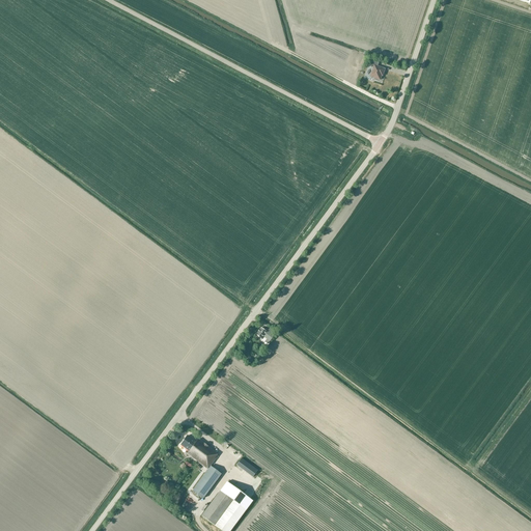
[(378,66),(379,63),(371,61),(369,66),(373,67),(370,77),(374,79),(374,80),(379,81),(379,80),(380,80),(382,76),(383,76),(385,70),(378,66)]
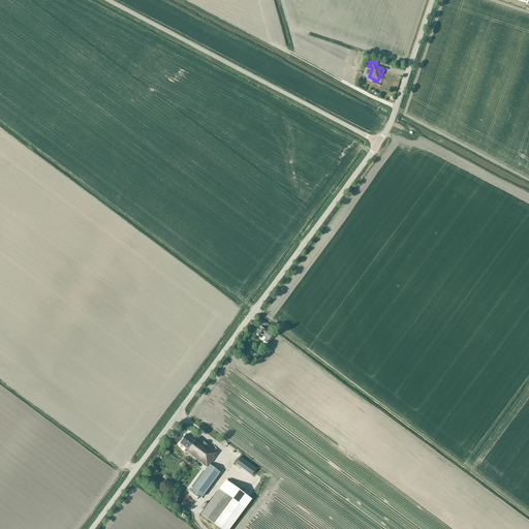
[(267,327),(265,331),(258,327),(254,334),(260,338),(262,336),(266,338),(263,340),(267,342),(269,340),(274,333),(272,331),(267,327)]
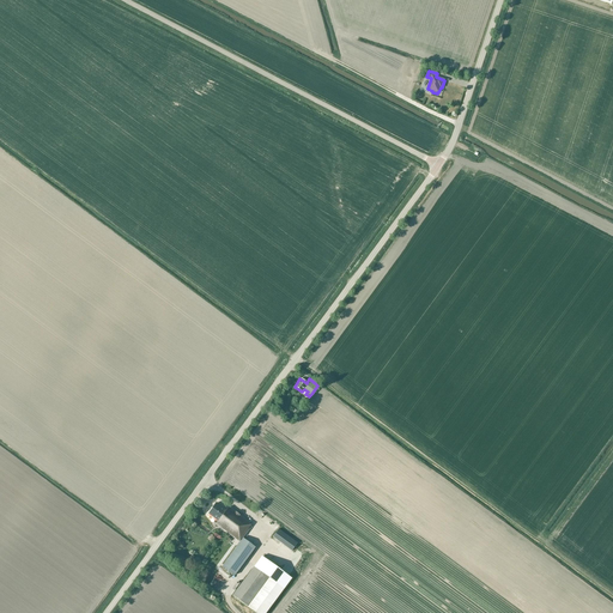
[(229,507),(226,510),(217,503),(208,515),(218,522),(216,525),(238,541),(243,536),(243,538),(249,530),(248,529),(252,526),(252,525),(229,507)]
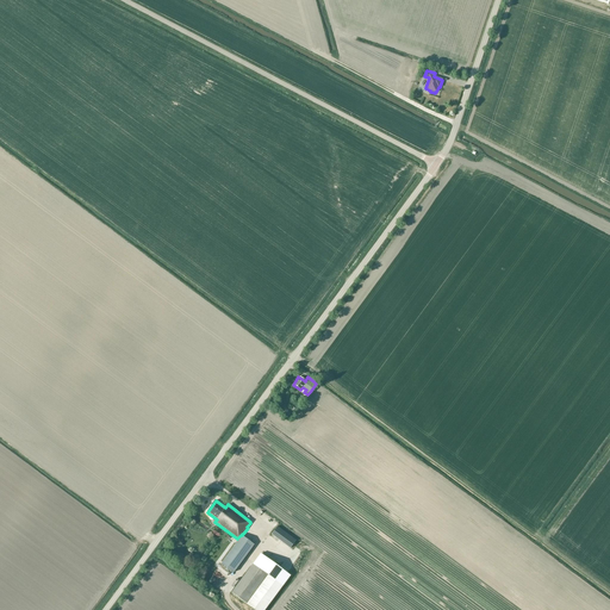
[(296,541),(278,527),(272,535),(290,548),(296,541)]
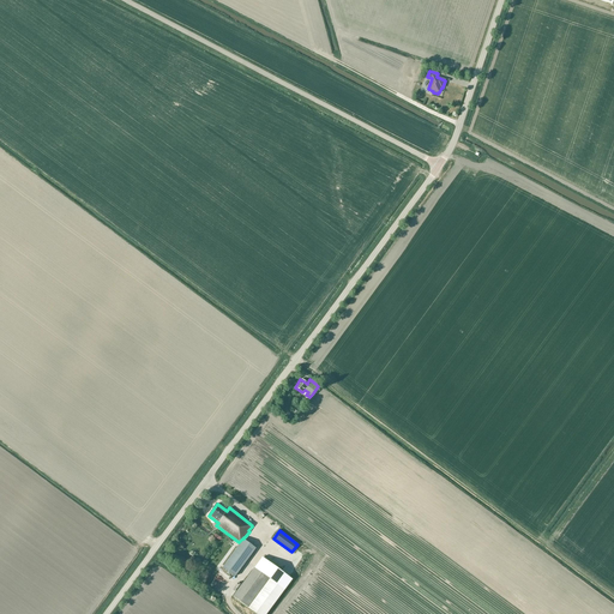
[(235,577),(256,548),(244,540),(222,569),(235,577)]
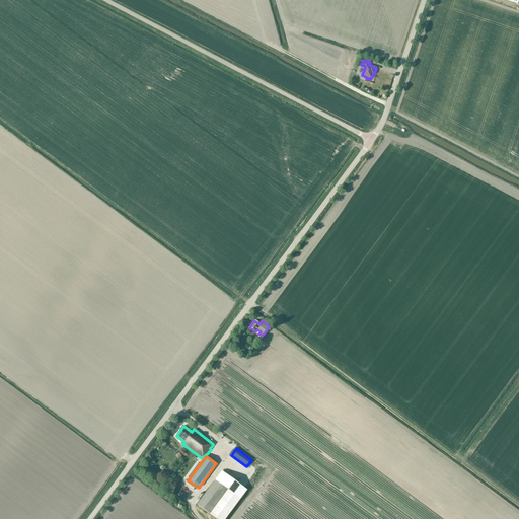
[(226,474),(220,483),(240,499),(246,490),(226,474)]
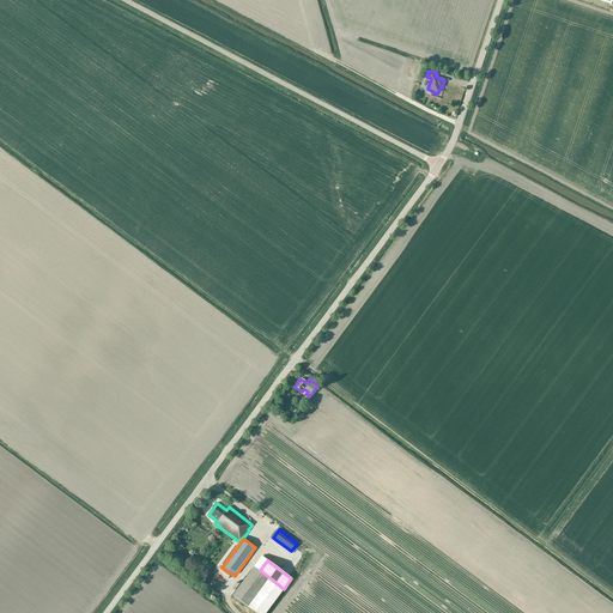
[(265,612),(284,589),(278,584),(254,566),(232,596),(255,612),(265,612)]
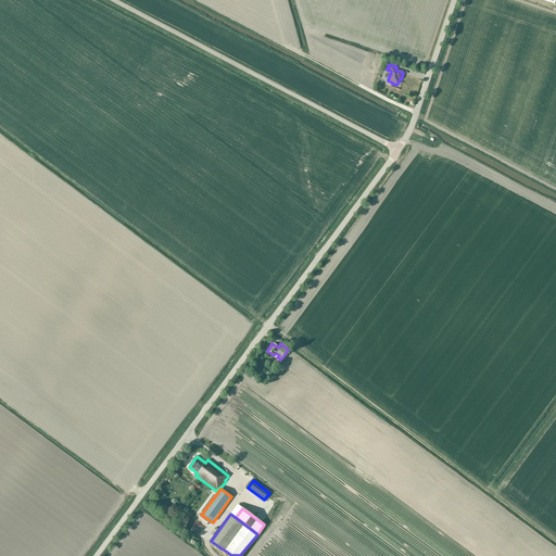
[(196,520),(189,528),(193,532),(200,523),(196,520)]
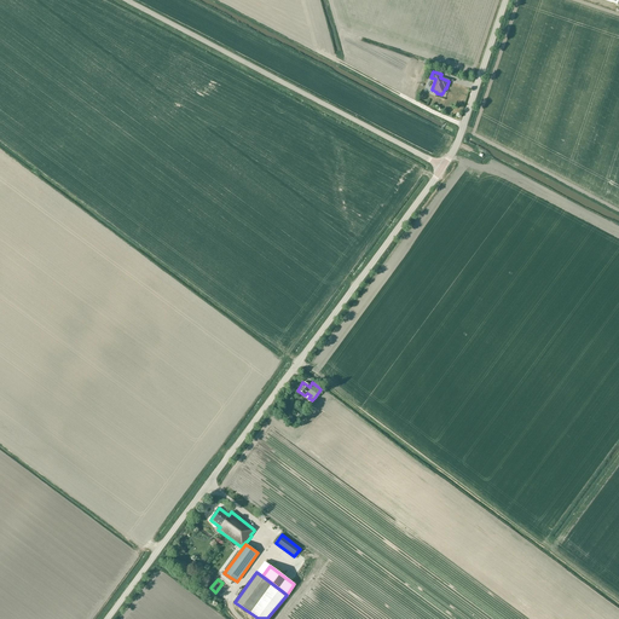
All buildings are outlined.
